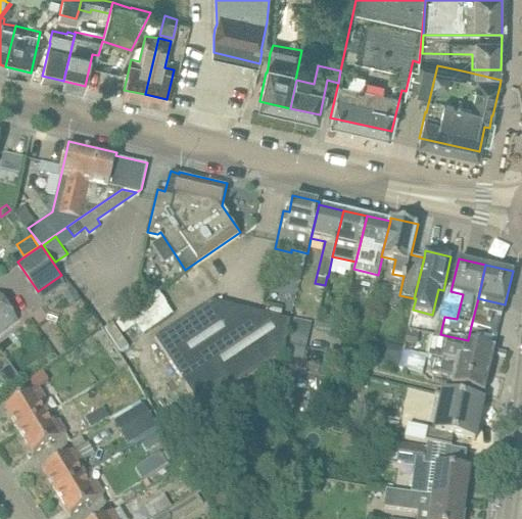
[(0,331),(5,328),(19,318),(0,290),(0,289),(0,331)]
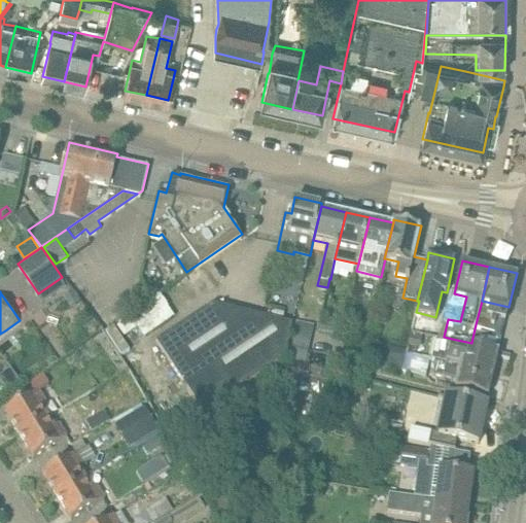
[(161,291),(117,321),(126,334),(141,322),(148,332),(175,313),(161,291)]
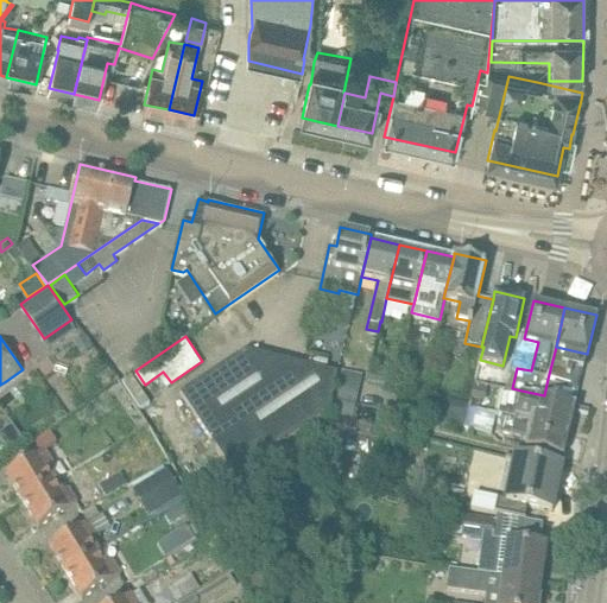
[(339,368),(297,359),(247,347),(182,391),(238,473),(328,413),(339,368)]
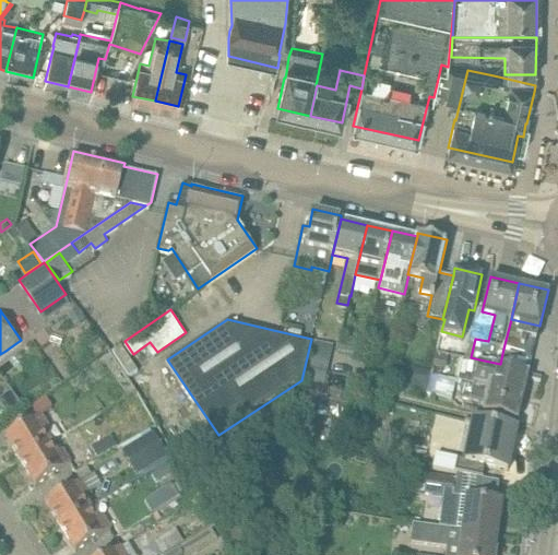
[(511,319),(503,349),(520,352),(524,334),(536,337),(539,326),(511,319)]
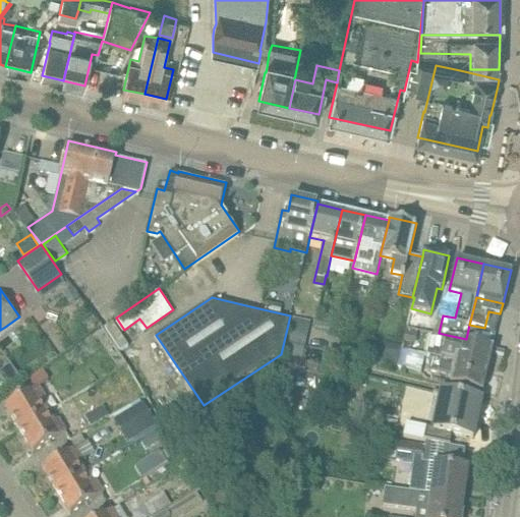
[(318,313),(315,323),(338,328),(340,319),(318,313)]
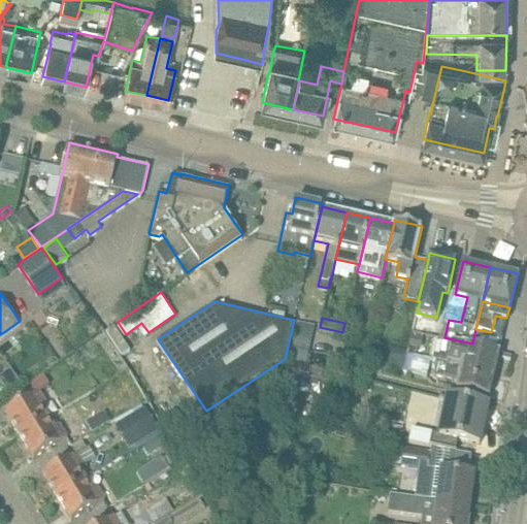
[(297,319),(293,332),(311,336),(315,323),(297,319)]
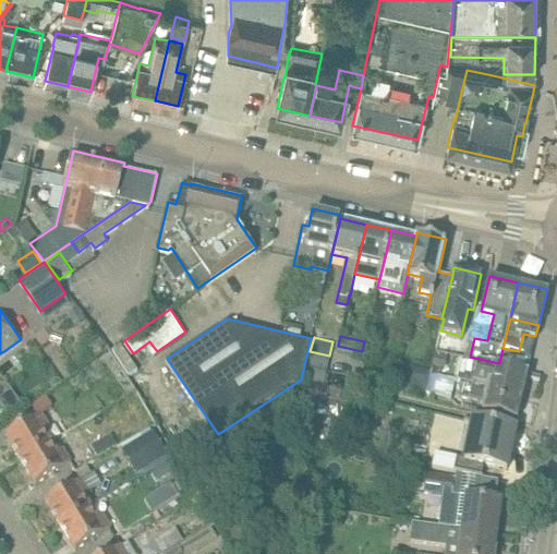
[(122,342),(113,348),(130,373),(138,368),(122,342)]
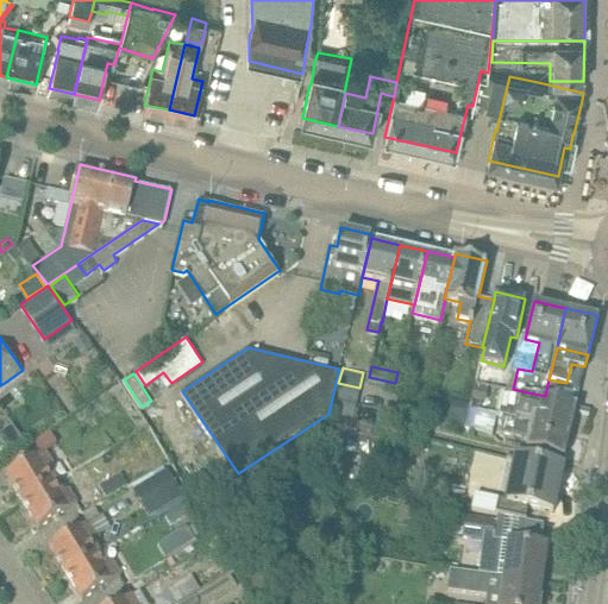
[(475,378),(471,395),(486,398),(489,382),(475,378)]
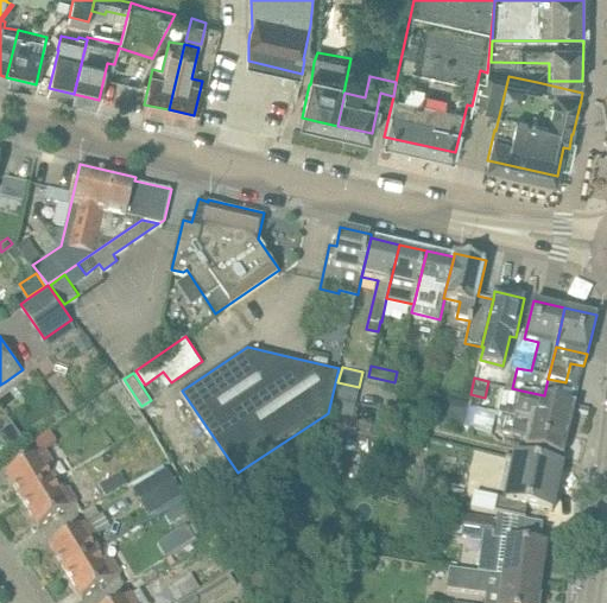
[(548,379),(544,395),(575,402),(579,386),(566,382),(548,379)]
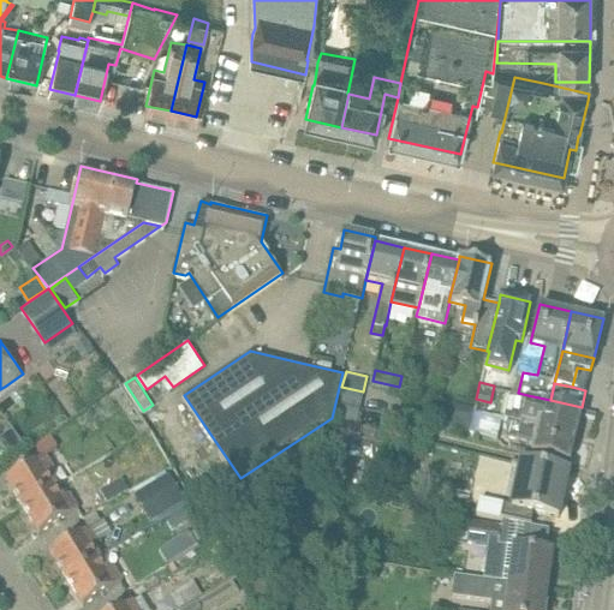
[(359,406),(363,392),(341,387),(339,401),(359,406)]
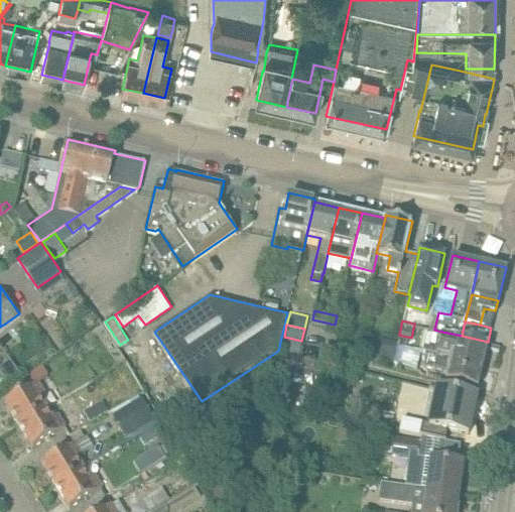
[(395,359),(398,345),(397,344),(399,337),(375,331),(370,353),(395,359)]
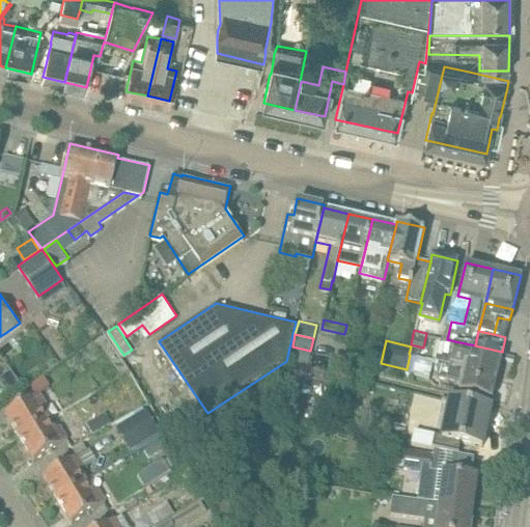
[(502,352),(475,345),(455,341),(451,362),(498,373),(503,352),(502,352)]
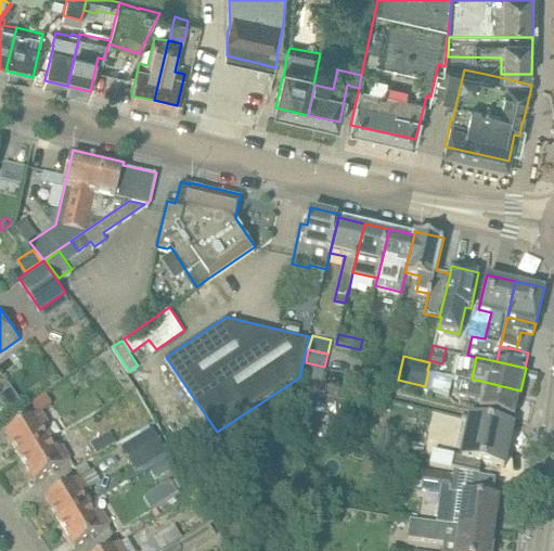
[(11,376),(21,370),(13,360),(0,369),(0,402),(4,408),(24,395),(11,376)]
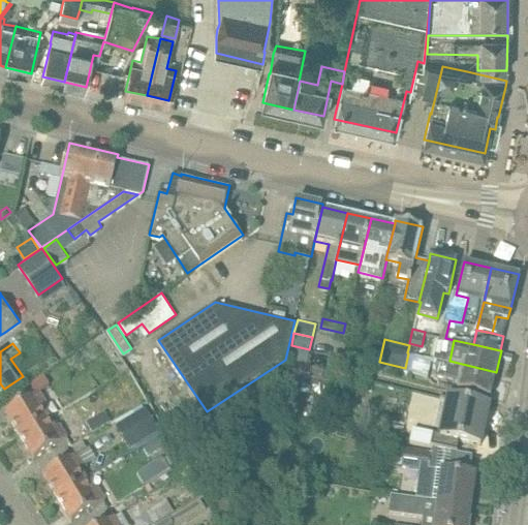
[(307,361),(309,349),(291,345),(288,357),(307,361)]
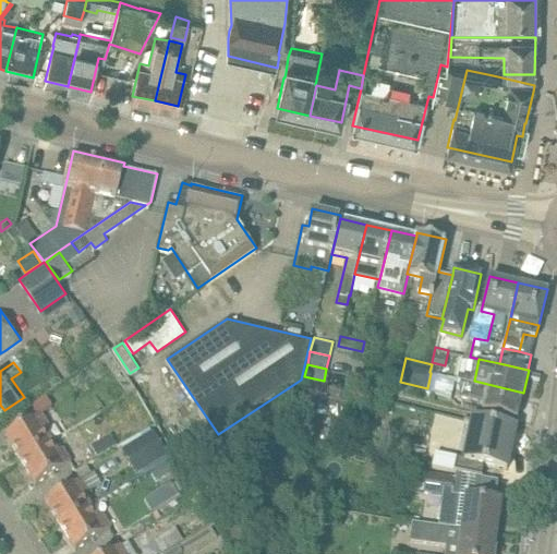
[(438,372),(434,392),(451,396),(456,376),(438,372)]
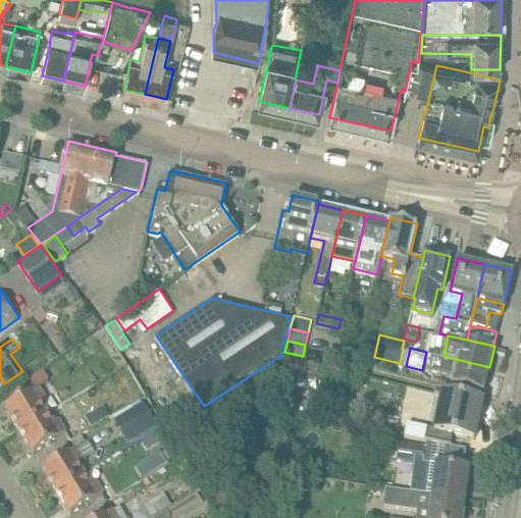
[(332,365),(309,359),(284,353),(280,370),(304,376),(306,369),(329,375),(332,365)]
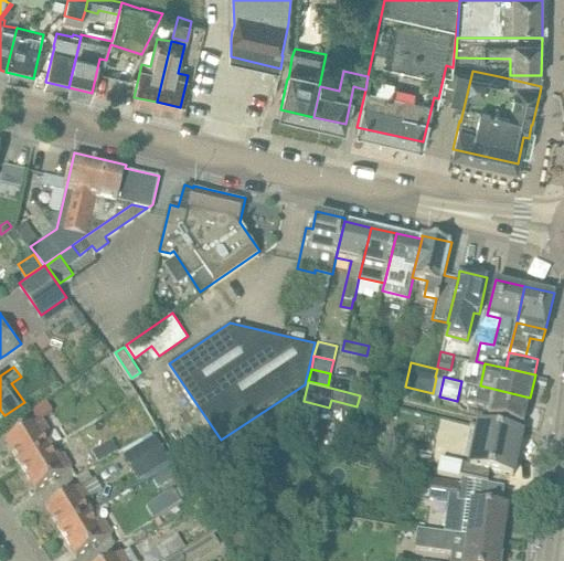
[(530,398),(480,385),(470,383),(467,399),(491,404),(489,414),(524,422),(530,398)]
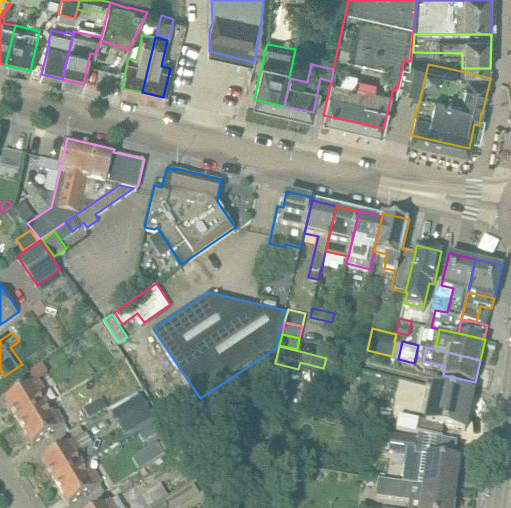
[(19,419),(47,402),(42,393),(46,391),(37,377),(6,396),(19,419)]
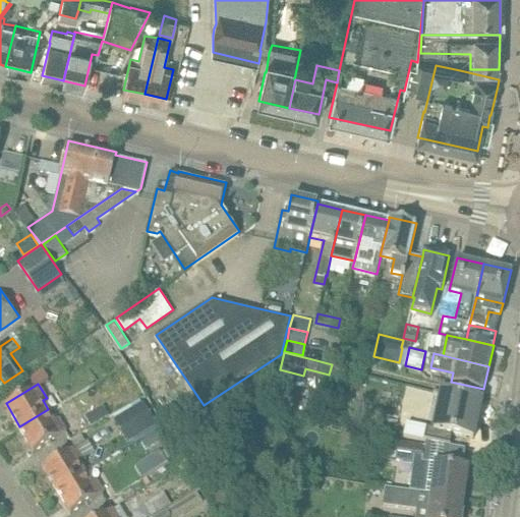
[(481,398),(461,394),(443,390),(436,425),(426,423),(423,438),(450,443),(453,431),(473,435),(481,398)]
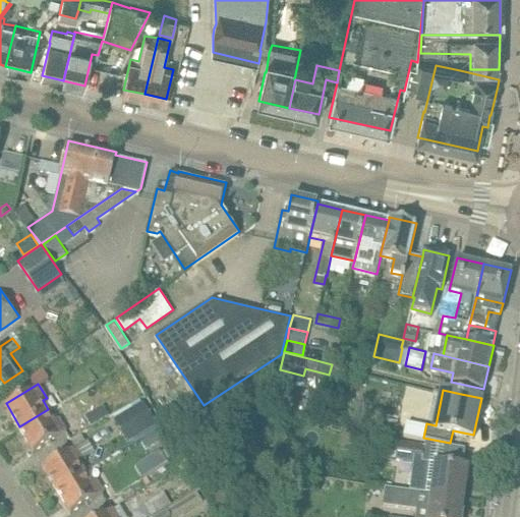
[(127,439),(157,421),(143,399),(114,417),(127,439)]
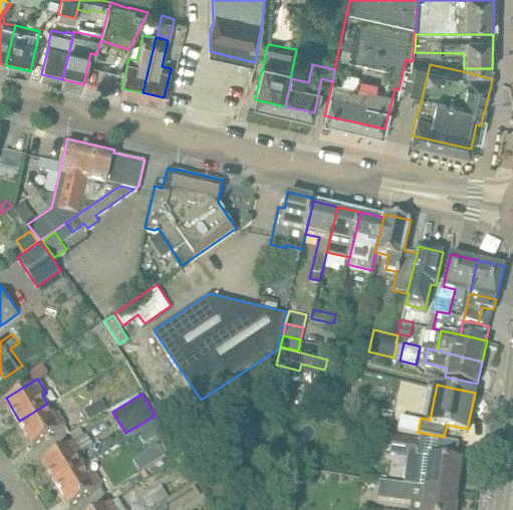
[(101,397),(83,408),(89,418),(107,407),(101,397)]
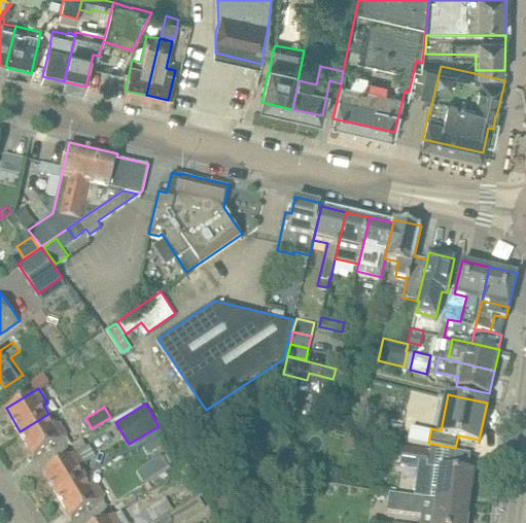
[(48,414),(20,431),(34,454),(67,434),(60,423),(56,425),(48,414)]
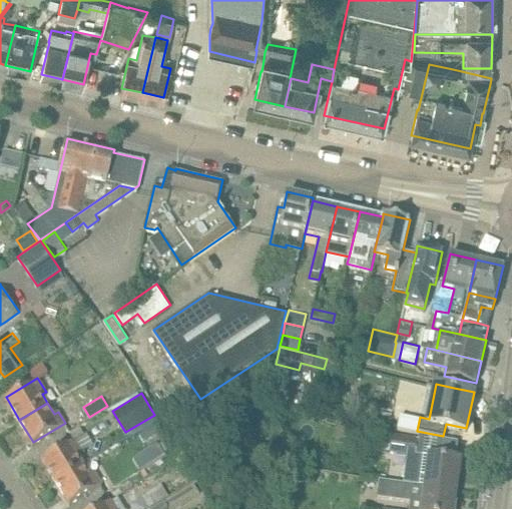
[(406,452),(414,453),(414,452),(416,439),(392,436),(390,450),(406,452)]
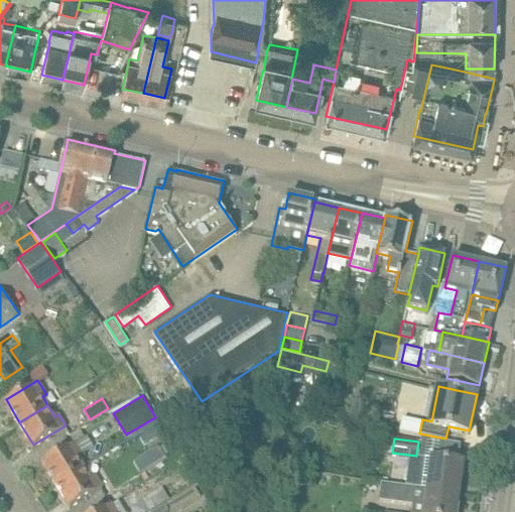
[(56,483),(84,466),(79,457),(83,455),(75,440),(42,460),(56,483)]
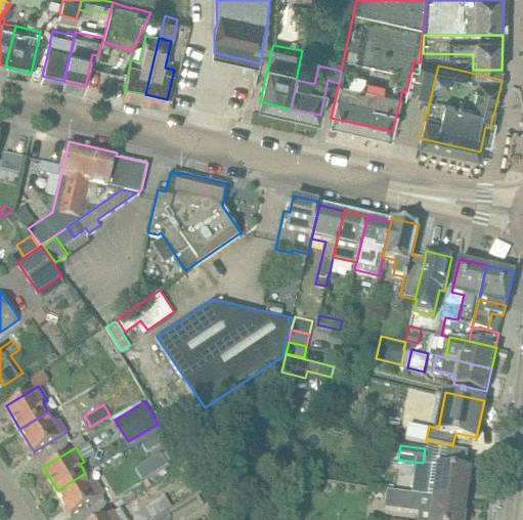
[(145,476),(171,462),(165,450),(139,464),(145,476)]
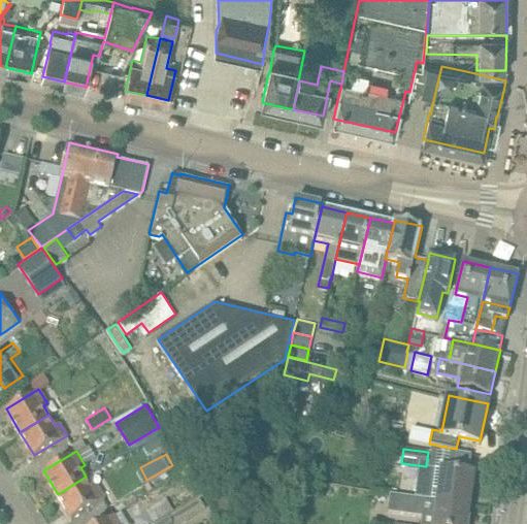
[(472,487),(474,470),(426,465),(426,466),(418,465),(414,494),(465,501),(467,486),(472,487)]
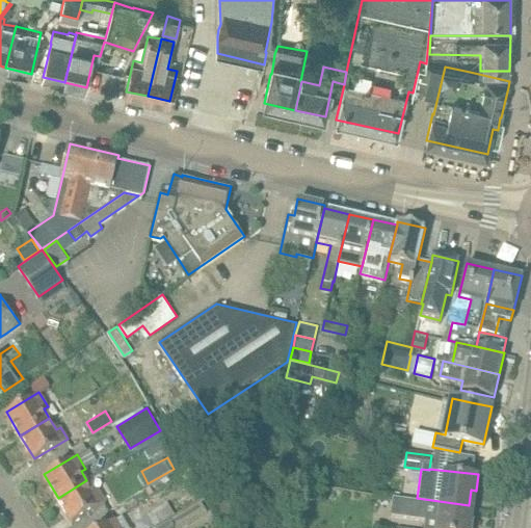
[(86,480),(58,498),(73,521),(105,501),(98,489),(94,492),(86,480)]
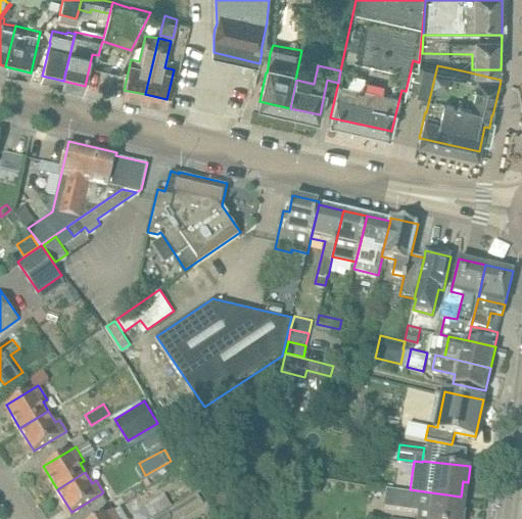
[(459,510),(461,497),(410,489),(386,486),(384,505),(418,509),(417,518),(390,516),(373,514),(372,518),(463,518),(464,511),(459,510)]
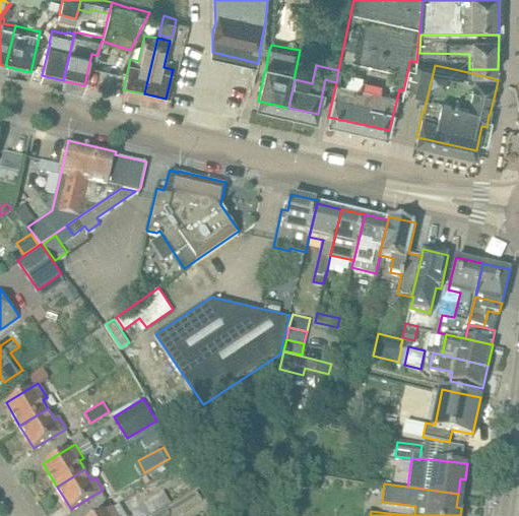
[(164,488),(142,501),(149,514),(171,501),(164,488)]
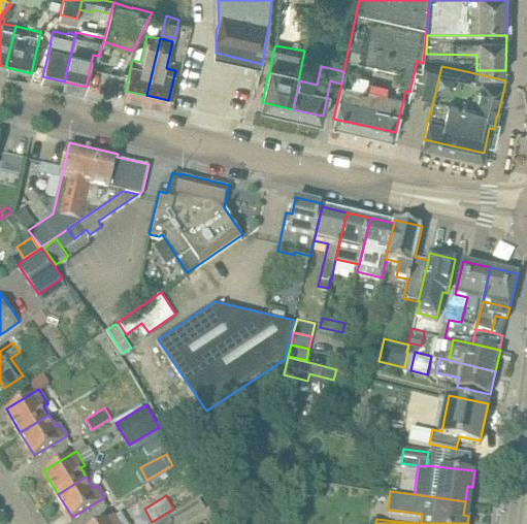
[(184,504),(155,523),(169,523),(174,522),(174,523),(184,517),(189,513),(184,504)]
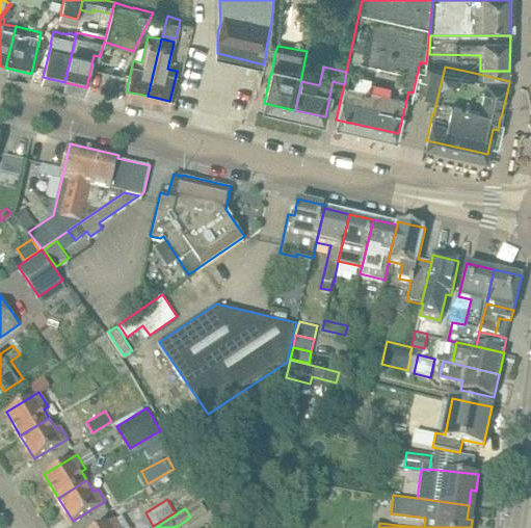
[(96,527),(128,527),(131,526),(124,513),(115,518),(114,517),(96,527)]
